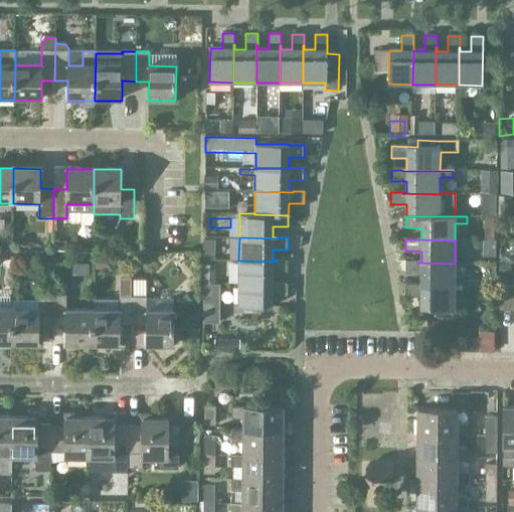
[(277,285),(277,284),(272,284),(272,273),(288,273),(288,261),(277,261),(277,262),(238,261),(238,284),(277,285)]
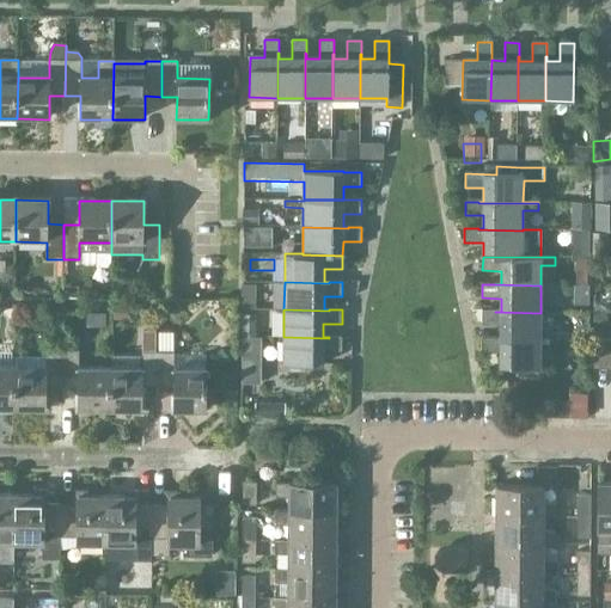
[(495,312),(482,312),(482,325),(500,326),(500,339),(495,339),(539,341),(541,313),(495,312)]
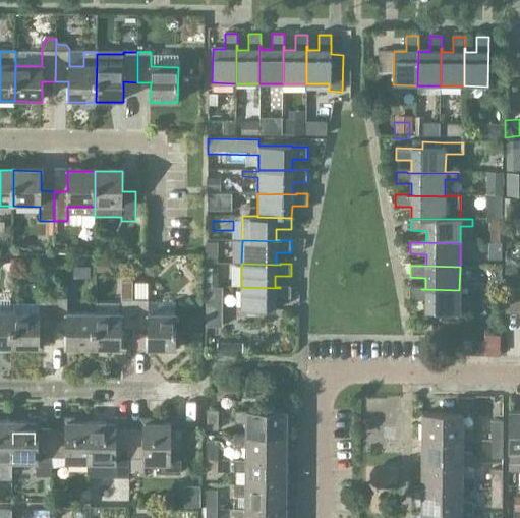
[(256,315),(256,310),(275,311),(275,299),(291,299),(291,287),(280,287),(280,288),(241,287),(241,310),(245,310),(245,315),(248,318),(254,318),(256,315)]
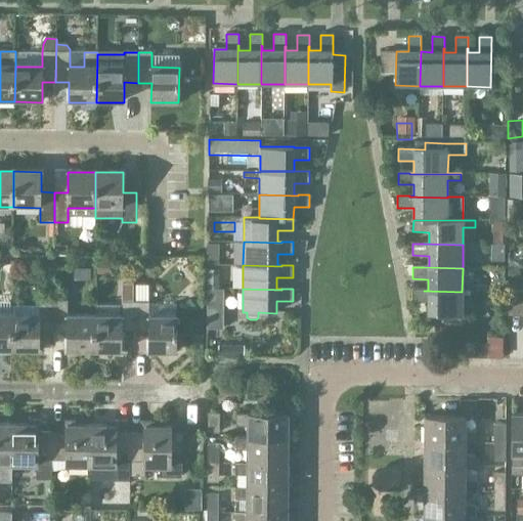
[(424,291),(412,290),(412,302),(428,303),(428,315),(444,315),(444,323),(458,323),(459,315),(462,315),(462,292),(424,291)]
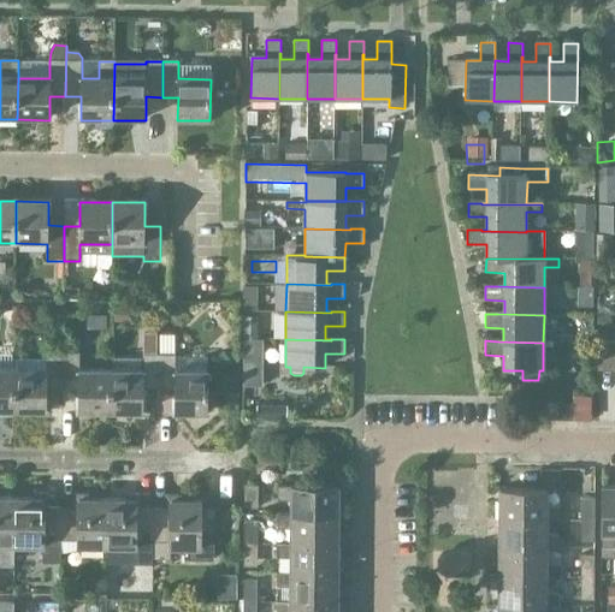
[(614,344),(598,344),(598,373),(614,373),(614,344)]
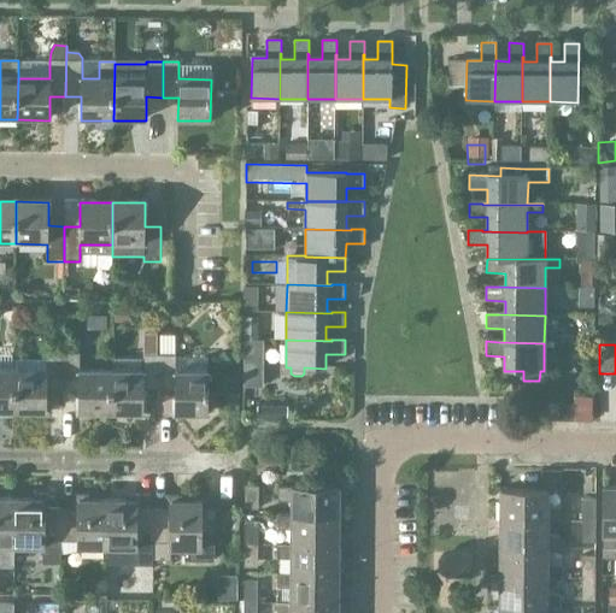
[(63,390),(63,355),(46,354),(46,361),(16,360),(16,372),(15,372),(15,413),(46,414),(46,390),(63,390)]
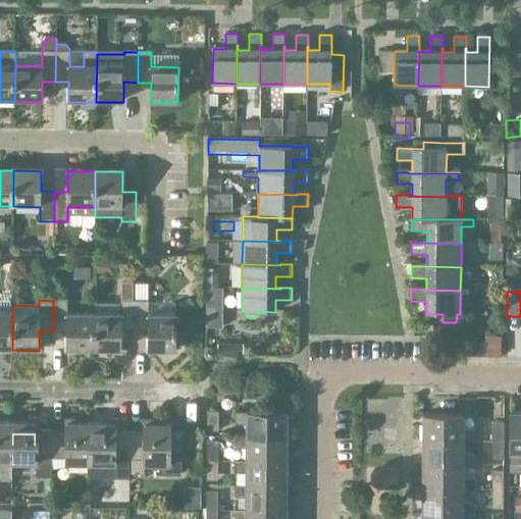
[(93,351),(94,315),(66,315),(66,301),(53,301),(53,330),(66,330),(65,351),(93,351)]
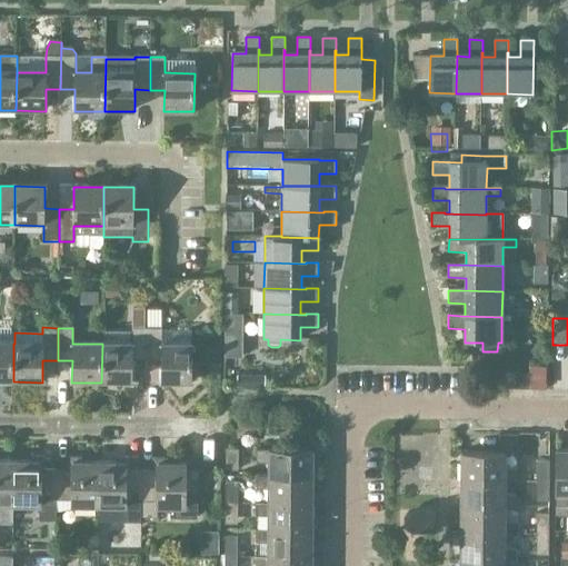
[(146,360),(147,328),(131,328),(131,344),(102,344),(101,383),(131,383),(131,360),(146,360)]
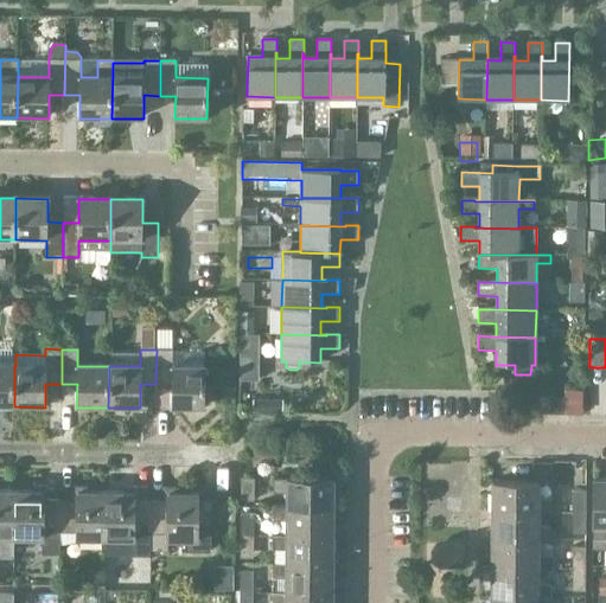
[(157,350),(155,384),(171,384),(171,408),(204,408),(204,366),(172,366),(172,350),(157,350)]
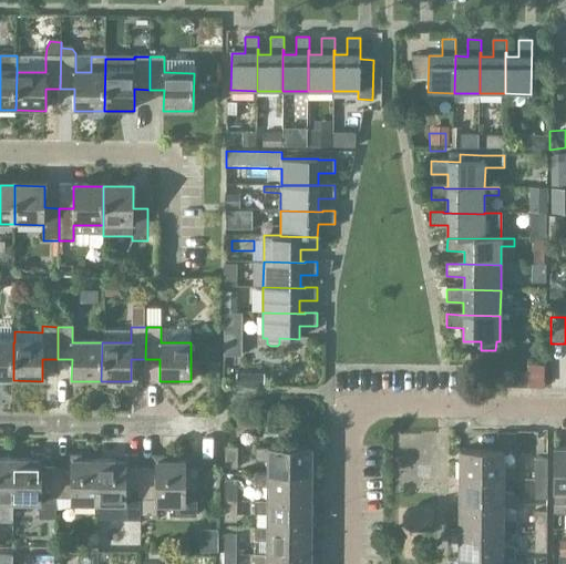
[(0,380),(13,380),(13,342),(0,341),(0,380)]
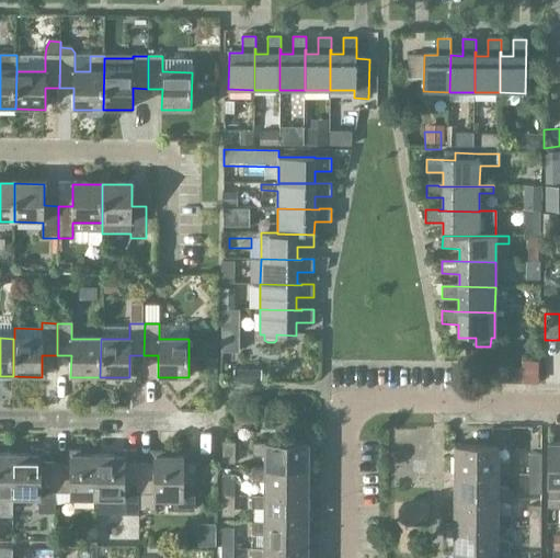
[(235,444),(224,444),(223,444),(223,464),(233,464),(235,444)]
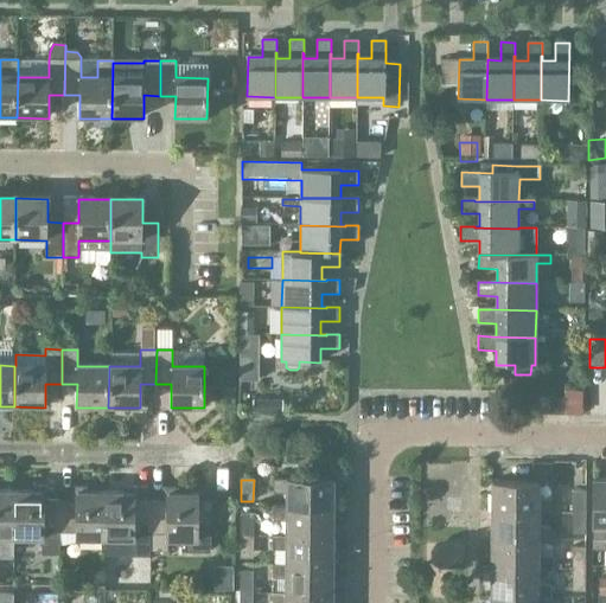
[(286,510),(332,510),(333,481),(273,480),(273,493),(287,493),(286,508),(286,510)]
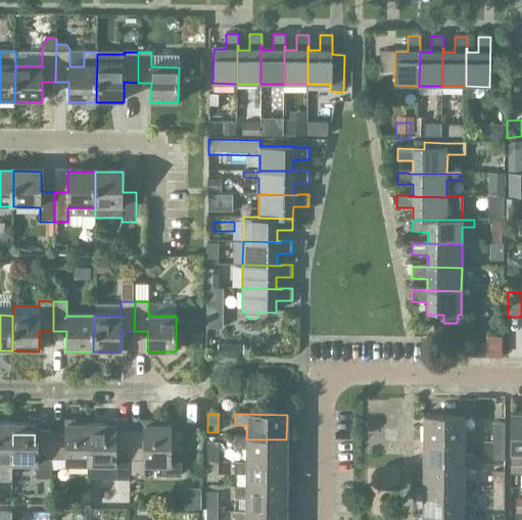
[(521,415),(511,415),(510,415),(510,467),(521,467),(521,456),(521,415)]
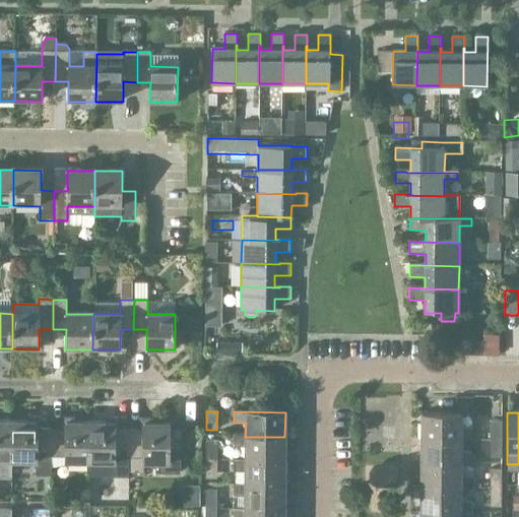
[(460,440),(460,441),(472,441),(472,429),(460,429),(460,415),(420,414),(420,440),(460,440)]
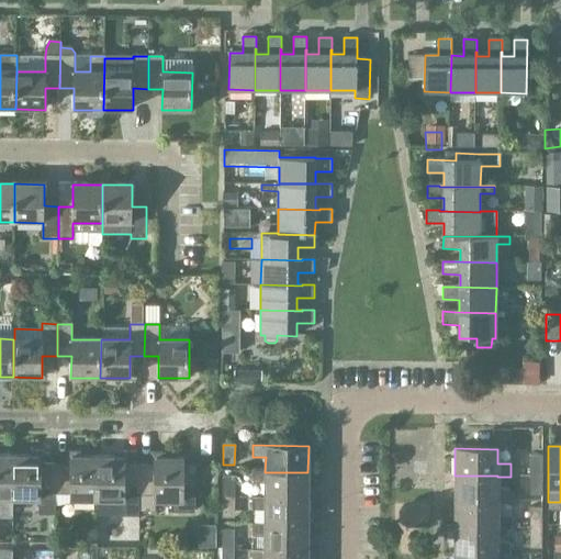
[(13,457),(13,500),(37,501),(37,516),(54,516),(54,495),(55,495),(55,466),(43,465),(44,451),(30,451),(30,457),(13,457)]
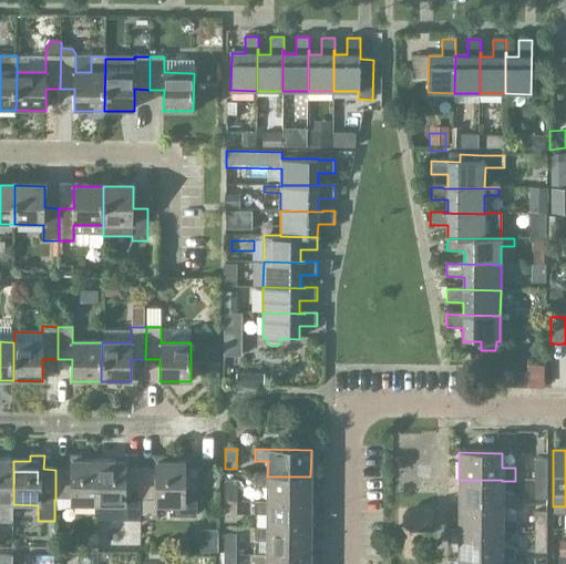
[(98,505),(98,461),(81,461),(81,457),(68,457),(68,470),(55,470),(55,500),(71,500),(71,505),(98,505)]
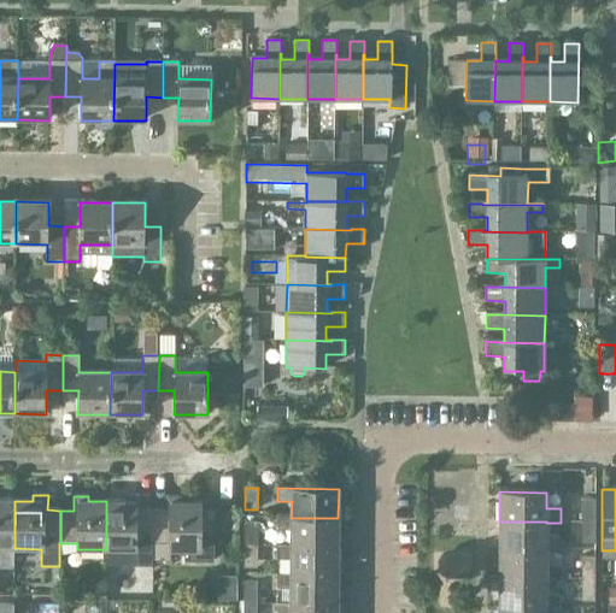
[(152,544),(153,511),(140,511),(140,496),(124,496),(124,502),(106,501),(106,549),(135,549),(135,543),(152,544)]
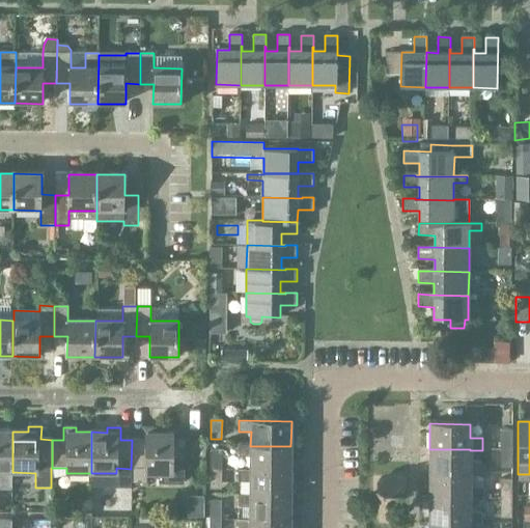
[(132,440),(131,469),(132,469),(132,485),(147,485),(148,473),(162,473),(162,484),(184,484),(184,459),(171,457),(172,433),(156,433),(156,427),(142,427),(142,440),(132,440)]
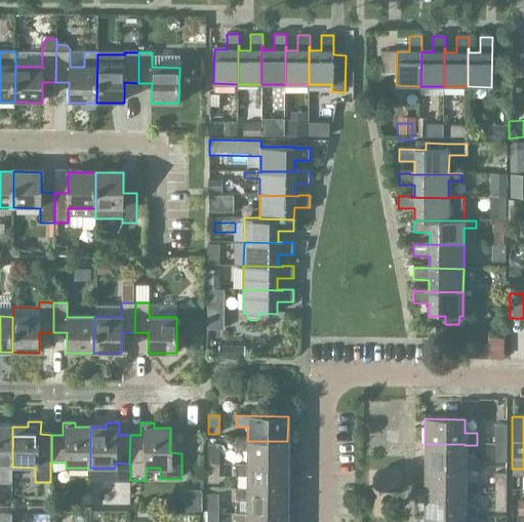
[(0,467),(12,467),(12,427),(0,426),(0,467)]
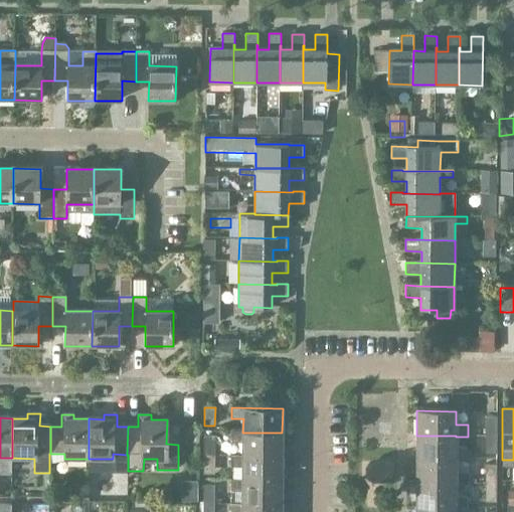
[(497,437),(497,428),(497,417),(486,417),(486,437),(497,437)]
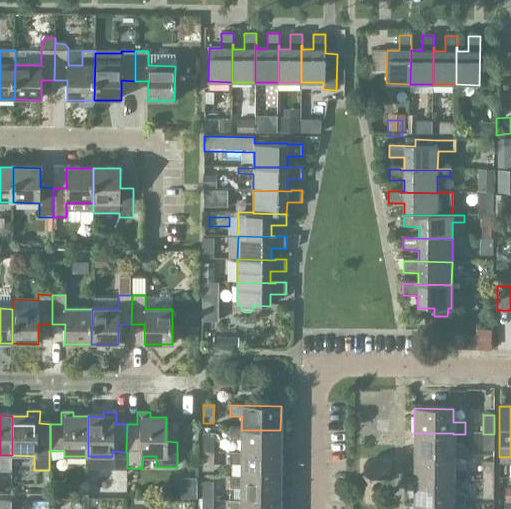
[(241,430),(241,429),(230,429),(230,440),(241,440),(241,453),(241,454),(280,454),(280,430),(241,430)]
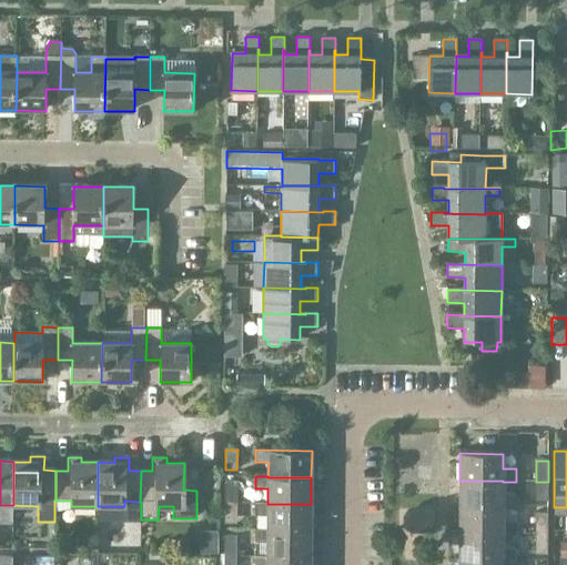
[(503,495),(503,482),(503,481),(459,481),(459,507),(503,508),(516,508),(516,495),(503,495)]
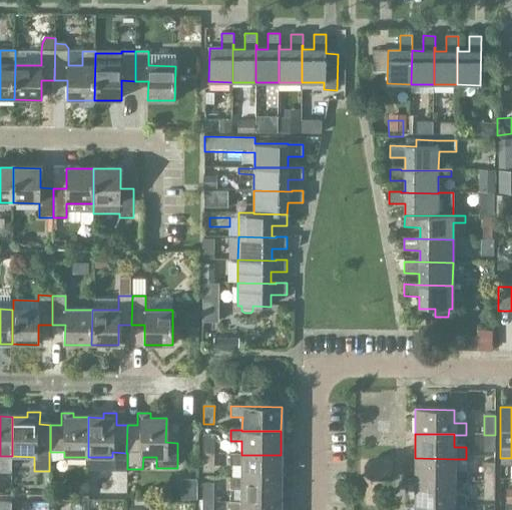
[(495,454),(495,435),(484,435),(484,454),(495,454)]
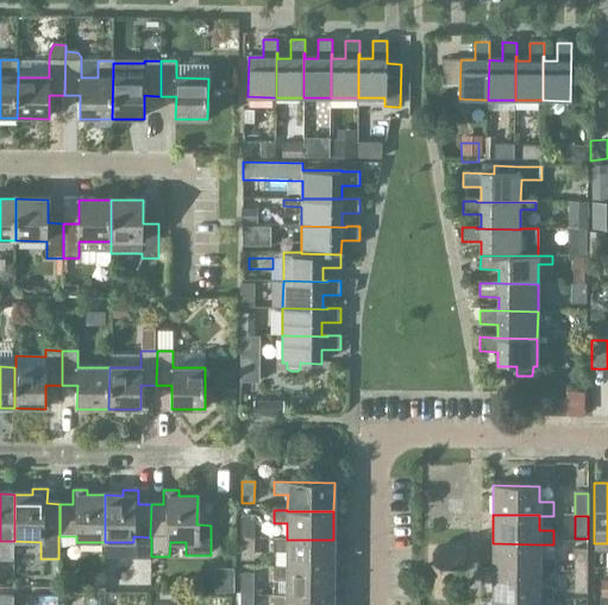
[(240,539),(254,539),(254,517),(242,517),(240,539)]
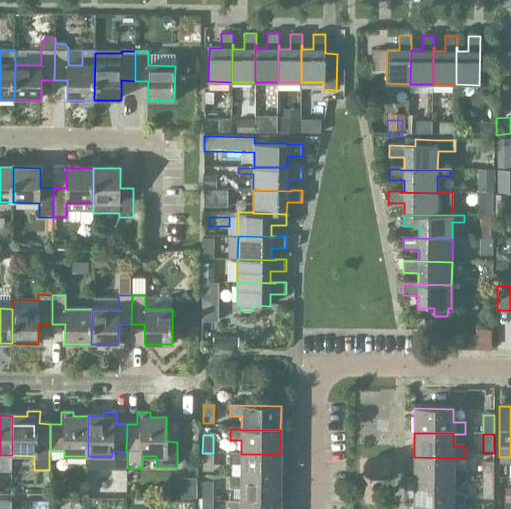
[(202,453),(202,472),(213,472),(213,453),(202,453)]
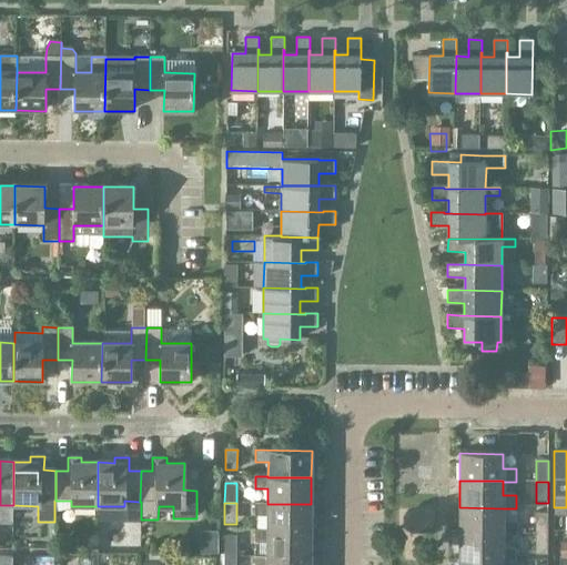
[(267,504),(267,503),(255,503),(255,515),(267,515),(267,530),(311,531),(311,504),(267,504)]
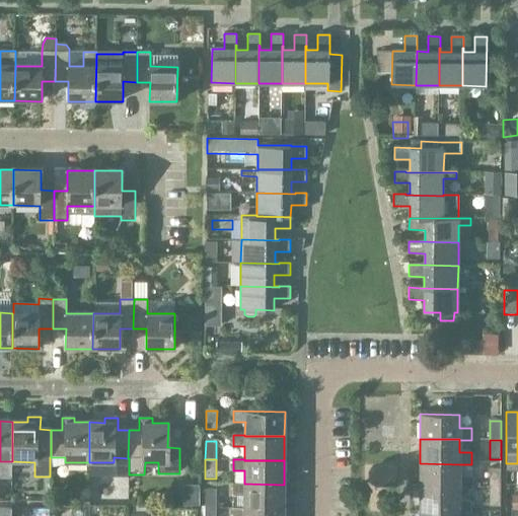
[(459,476),(459,464),(420,463),(420,488),(459,488),(470,489),(470,476),(459,476)]
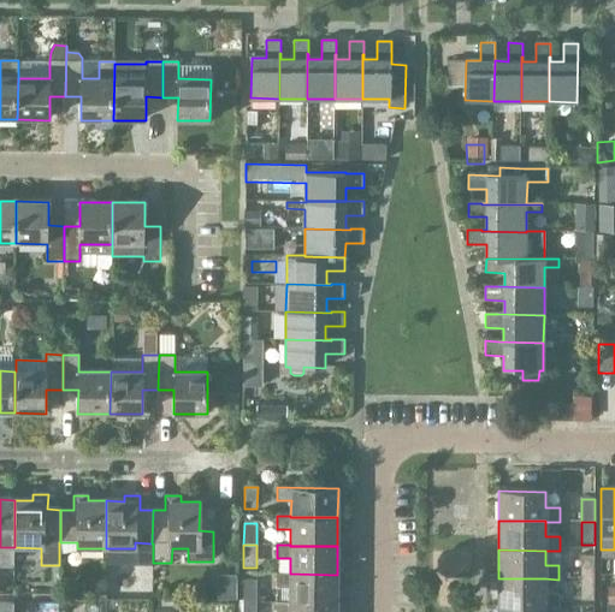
[(581,580),(595,578),(595,557),(581,558),(581,580)]
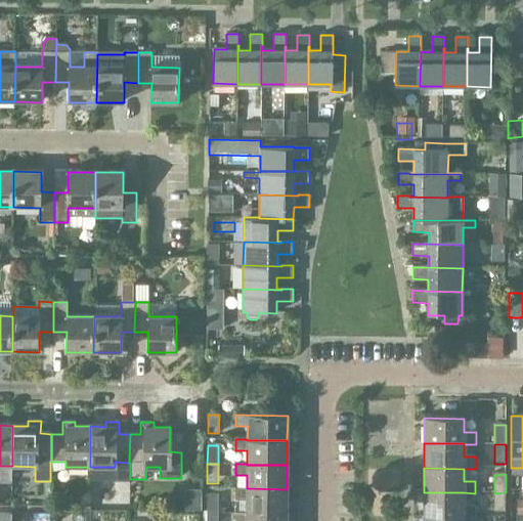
[(287,489),(247,488),(235,488),(234,500),(247,500),(247,513),(247,514),(287,514),(287,489)]
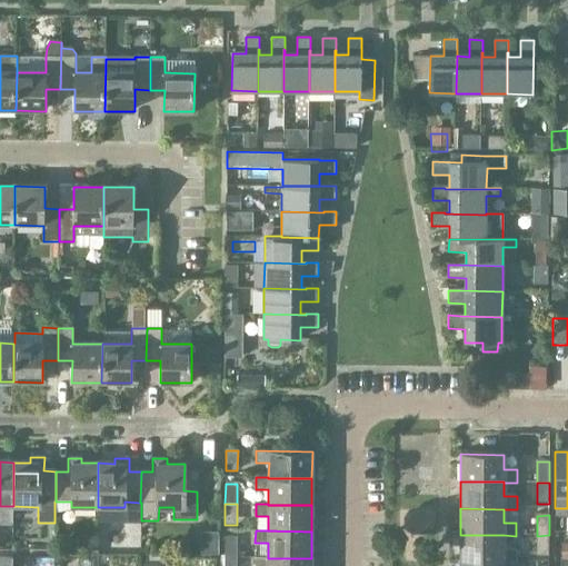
[(504,550),(504,535),(460,535),(459,562),(502,562),(516,563),(516,550),(504,550)]
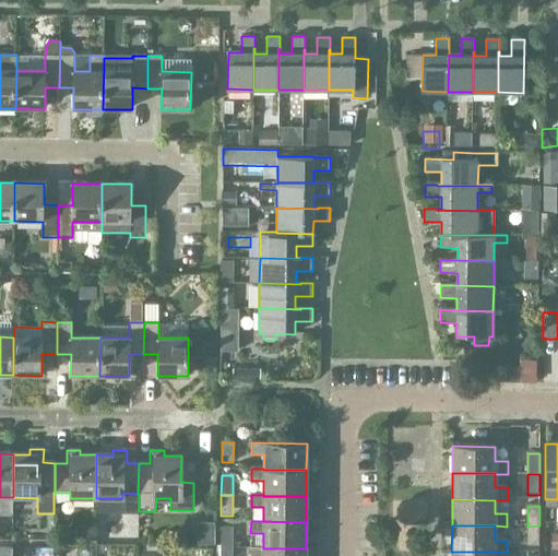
[(526,547),(538,547),(539,525),(527,527),(526,547)]
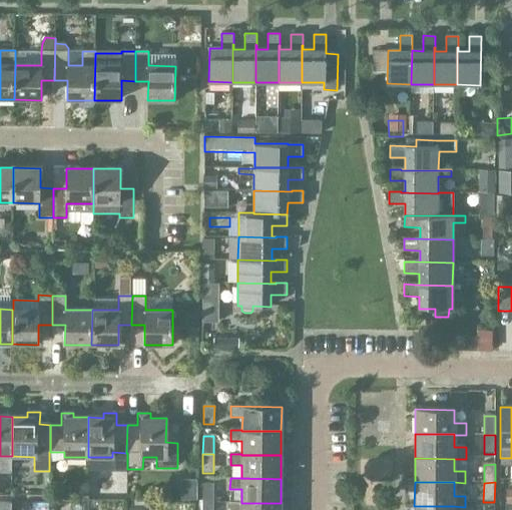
[(202,502),(213,502),(213,484),(202,484),(202,502)]
